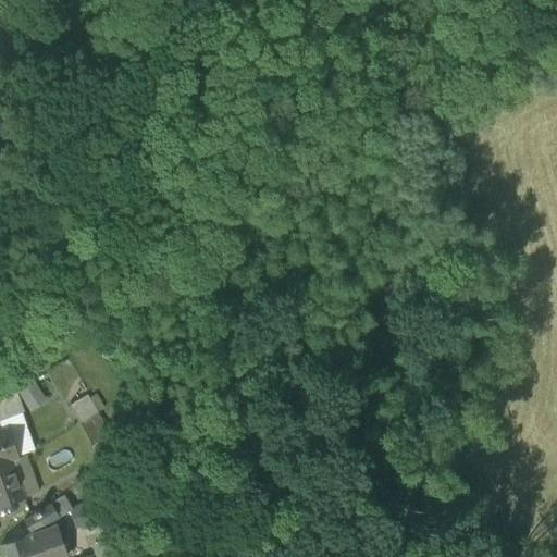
[(47,401),(34,381),(17,392),(31,412),(47,401)]
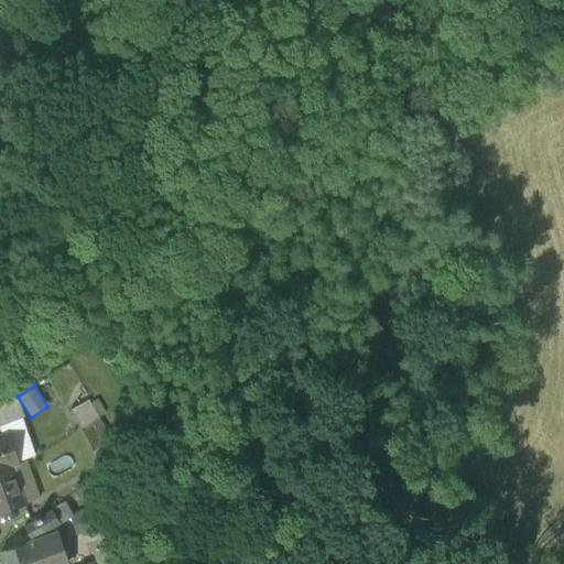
[(0,425),(22,418),(24,418),(17,397),(0,407),(0,425)]
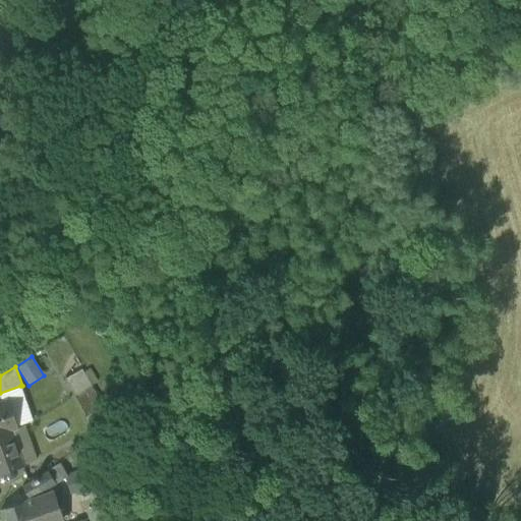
[(65,379),(75,396),(91,388),(80,370),(65,379)]
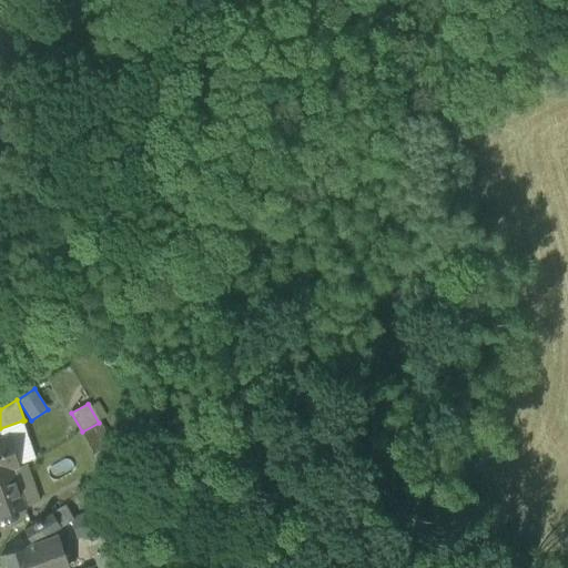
[(22,421),(0,428),(0,435),(9,433),(20,465),(36,459),(22,421)]
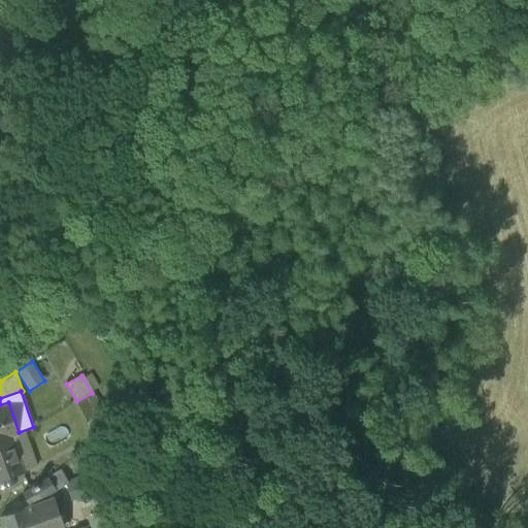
[(101,408),(92,393),(76,401),(86,418),(101,408)]
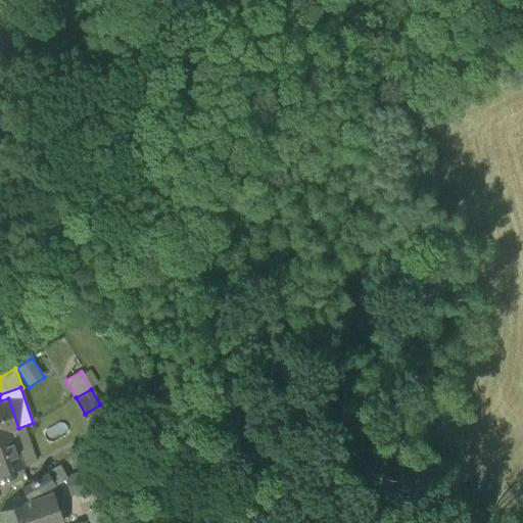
[(0,435),(6,434),(18,429),(18,428),(8,398),(0,400),(0,435)]
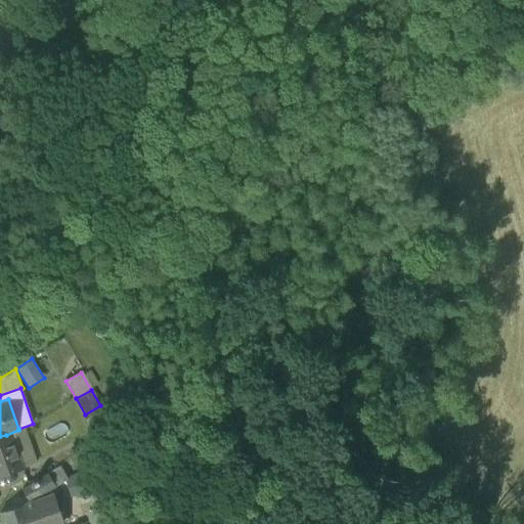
[(99,423),(105,433),(113,428),(107,418),(99,423)]
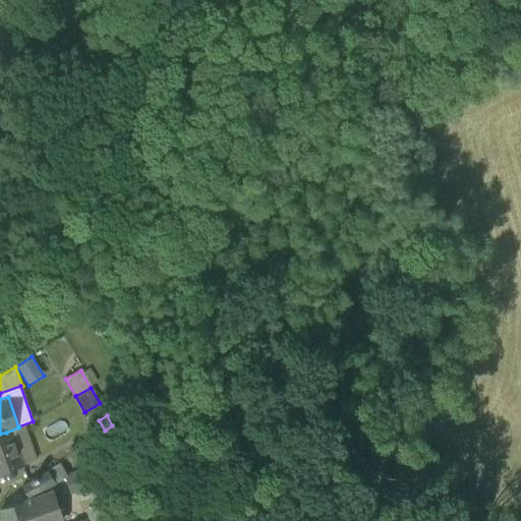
[(18,427),(6,432),(12,448),(15,447),(22,465),(37,460),(24,425),(18,427)]
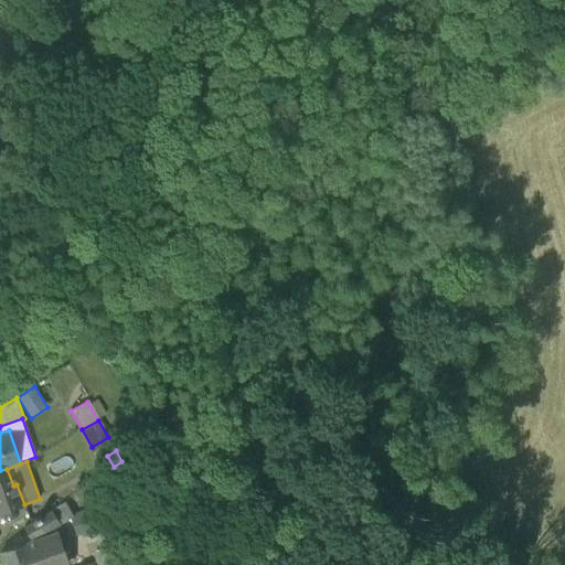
[(13,486),(7,469),(0,470),(0,512),(24,504),(17,484),(13,486)]
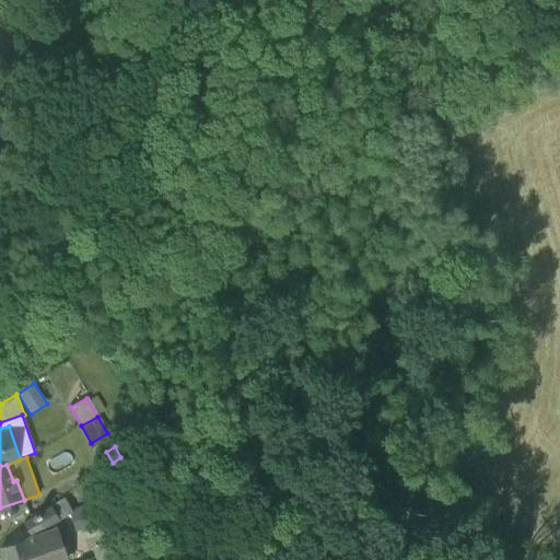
[(32,537),(72,512),(65,499),(23,524),(32,537)]
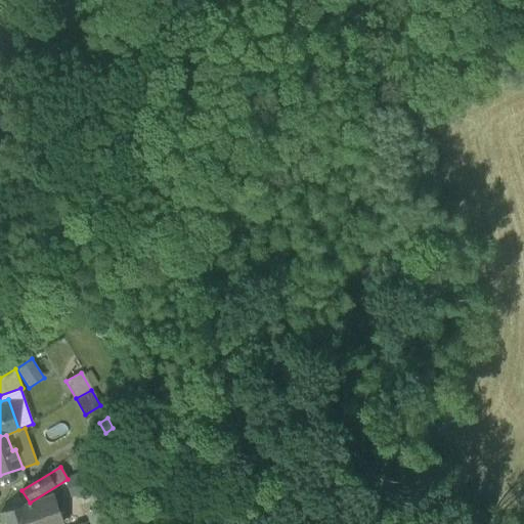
[(77,476),(68,479),(74,495),(83,492),(77,476)]
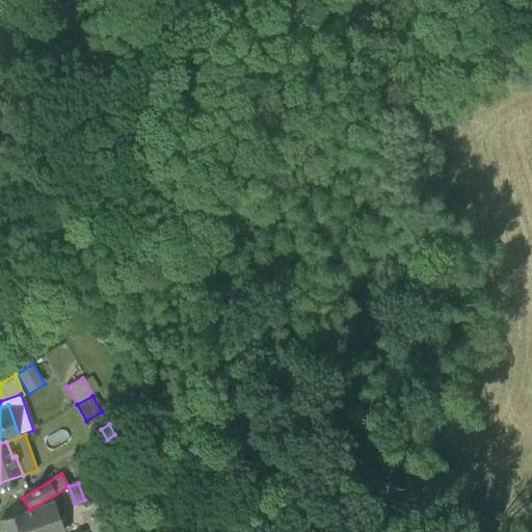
[(64,531),(54,502),(33,509),(42,531),(64,531)]
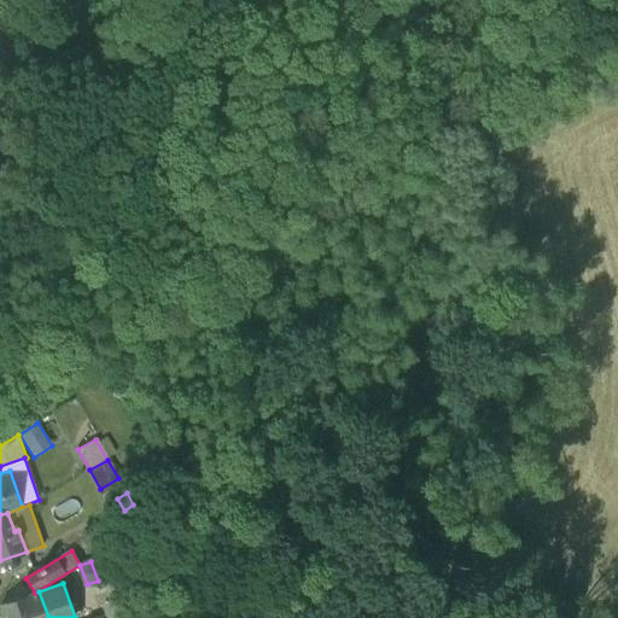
[(0,605),(0,606),(4,617),(48,617),(39,592),(35,593),(0,605)]
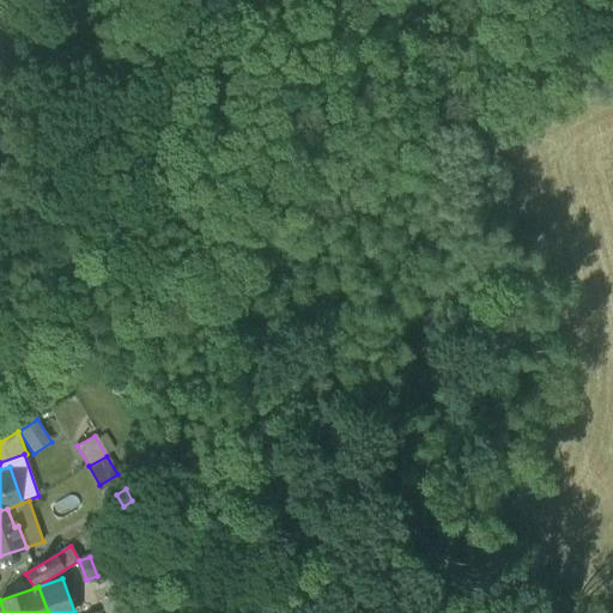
[(133,612),(125,589),(101,599),(105,612),(133,612)]
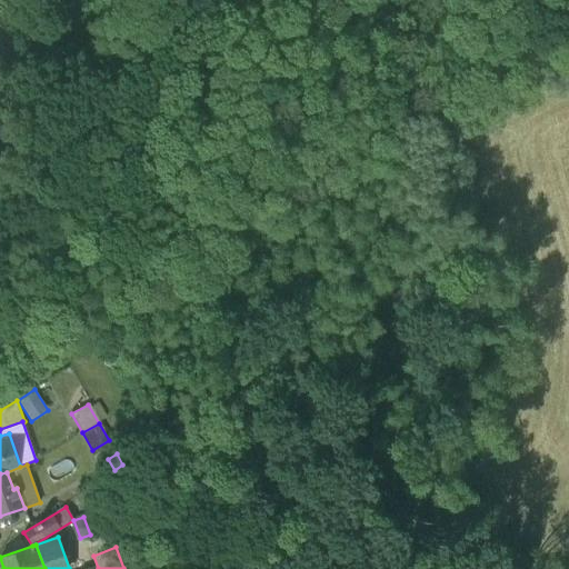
All buildings are outlined.
